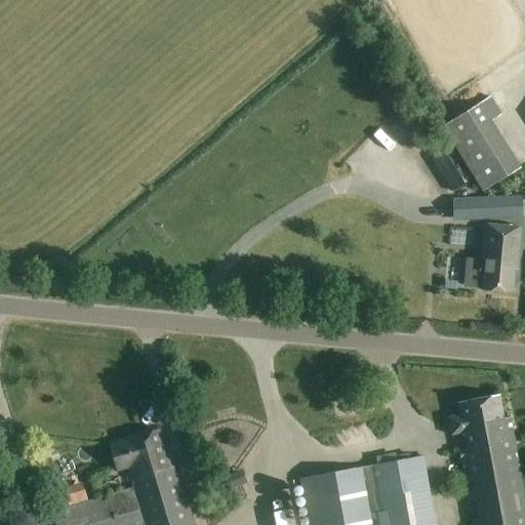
[(490,96),(442,127),(453,146),(492,122),(502,116),(490,96)]
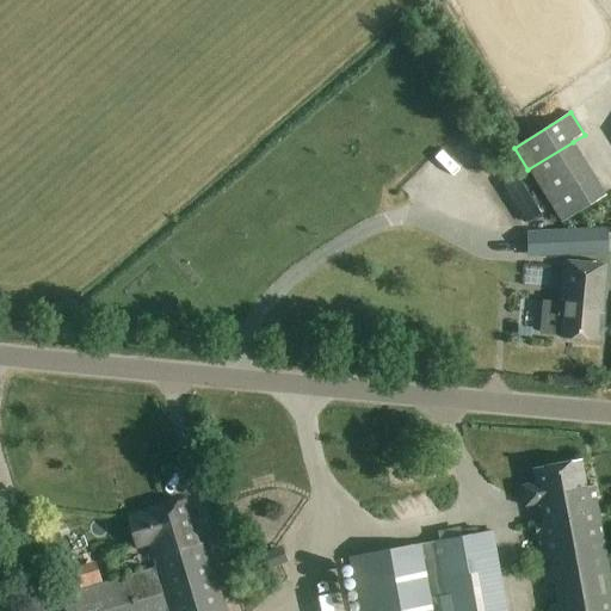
[(608,196),(596,178),(550,207),(561,224),(608,196)]
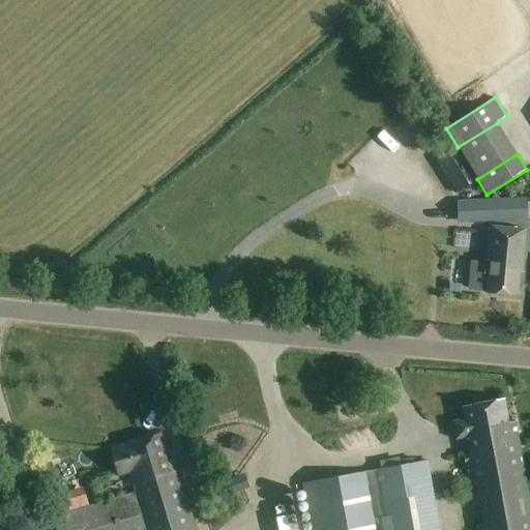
[(448,165),(438,170),(448,190),(458,185),(448,165)]
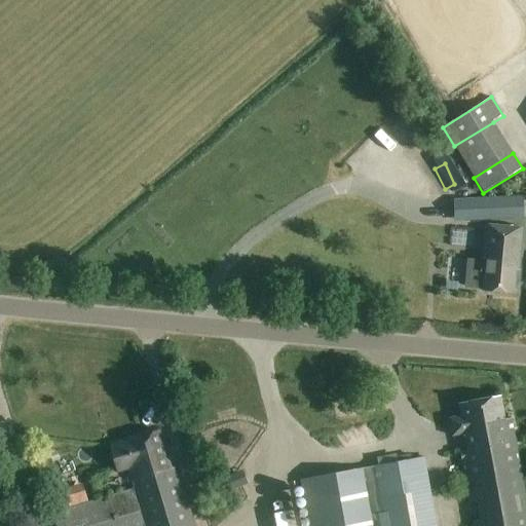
[(474,221),(523,218),(522,197),(474,199),(474,221)]
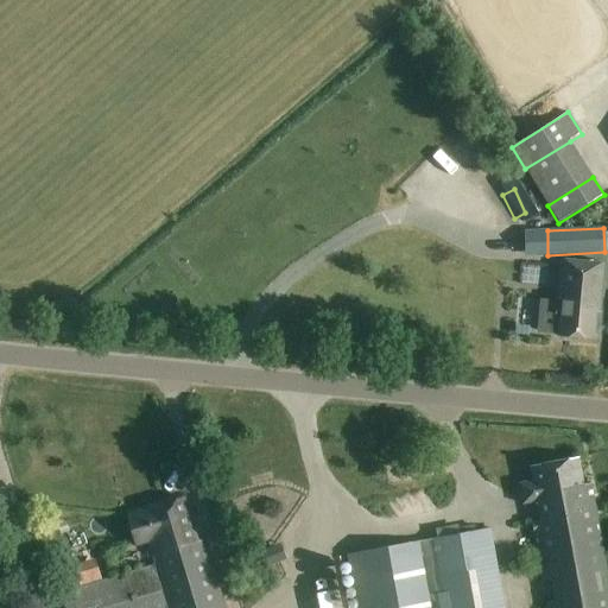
[(515,270),(533,274),(538,257),(520,252),(515,270)]
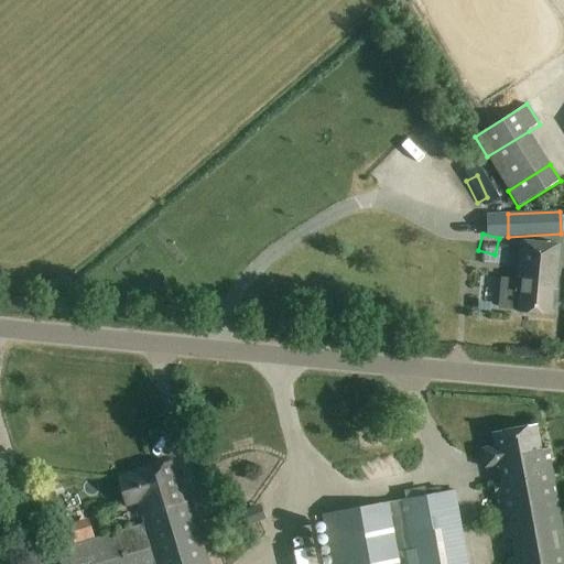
[(520,280),(517,313),(551,315),(553,290),(556,290),(561,245),(520,241),(517,279),(520,280)]
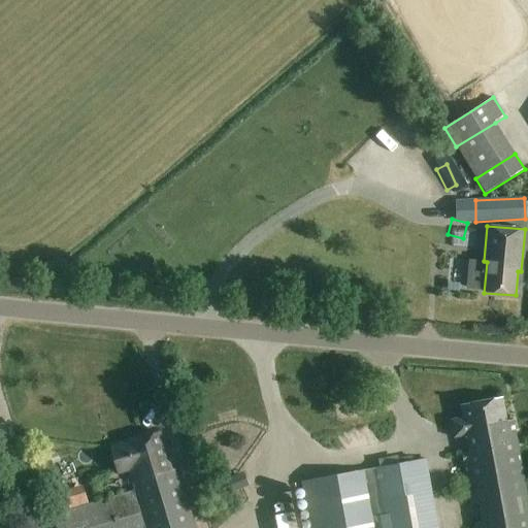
[(474,524),(474,527),(527,527),(527,507),(513,421),(505,422),(501,398),(460,405),(463,418),(451,421),(454,438),(466,436),(469,451),(462,453),(471,505),(479,503),(482,523),(474,524)]
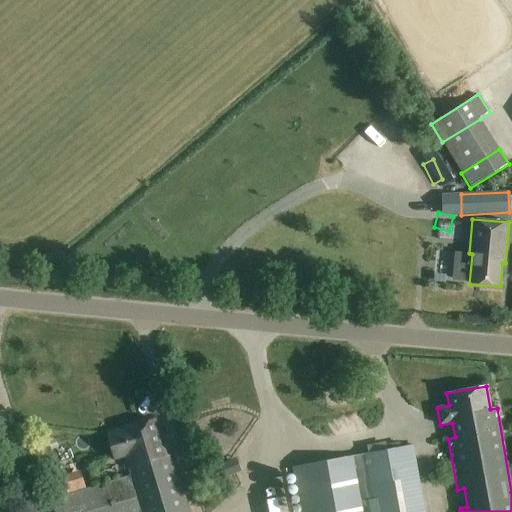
[(188,511),(185,503),(180,484),(177,475),(175,476),(169,455),(165,456),(155,421),(107,435),(113,458),(122,455),(126,469),(128,468),(130,477),(129,477),(51,500),(55,511),(188,511)]
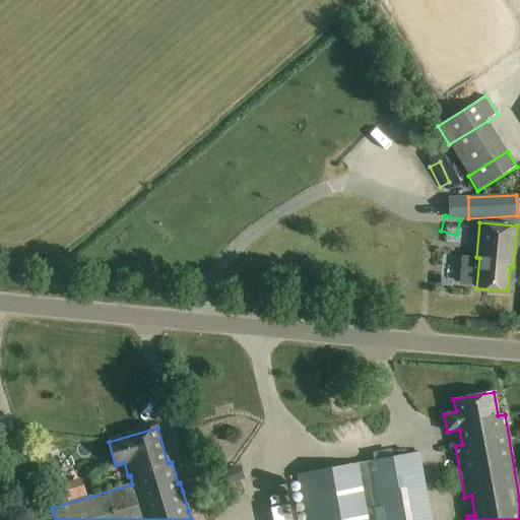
[(296,475),(304,519),(430,519),(418,452),(406,454),(394,457),(393,457),(373,460),(364,462),(296,475)]
